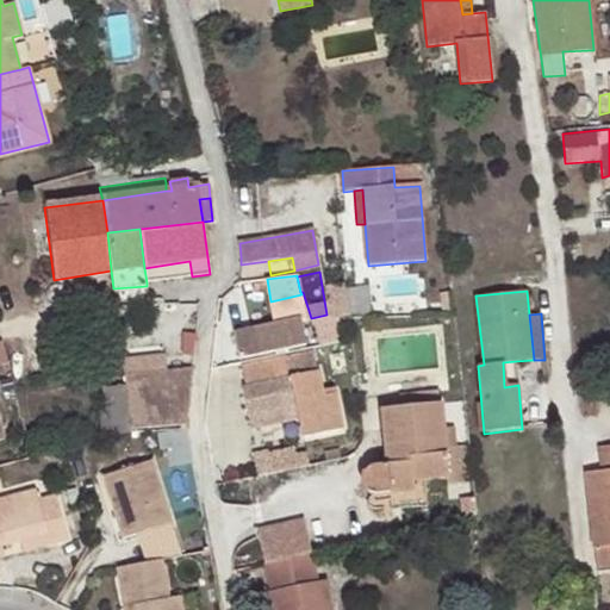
[(300,321),(234,335),(240,360),(306,344),(300,321)]
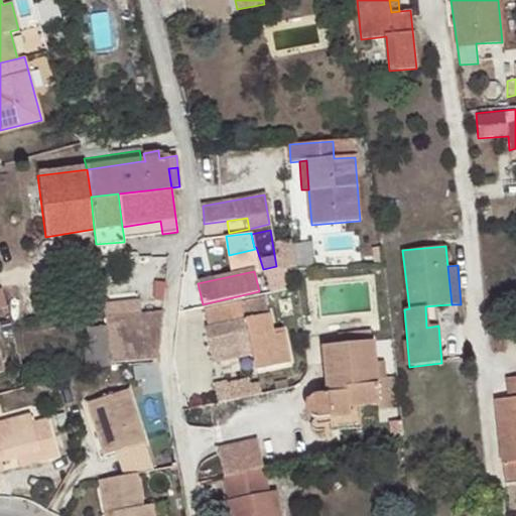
[(71,295),(43,300),(46,314),(84,309),(83,301),(72,299),(71,295)]
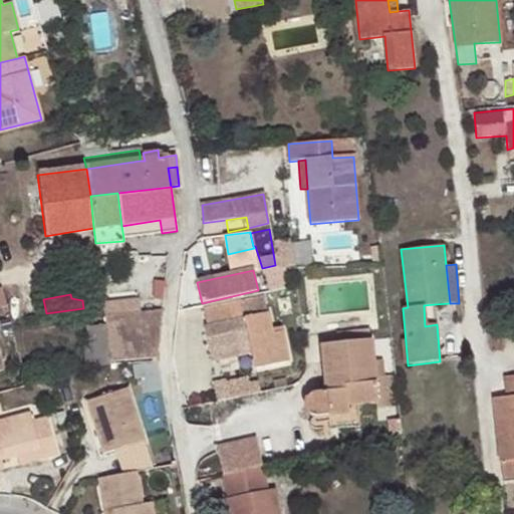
[(134,295),(102,299),(104,318),(136,315),(134,295)]
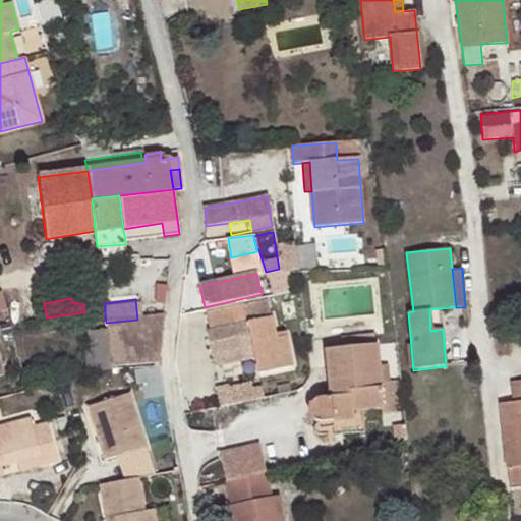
[(212,355),(241,348),(253,345),(255,358),(258,373),(292,365),(286,336),(276,339),(271,319),(247,325),(243,304),(207,312),(211,332),(208,333),(212,355)]
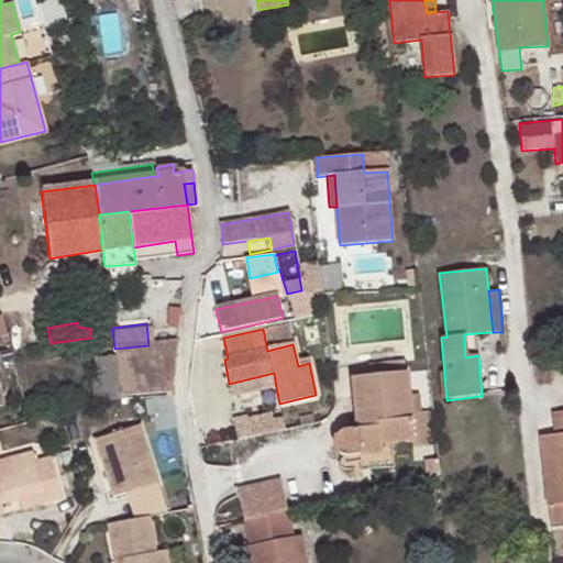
[(465,357),(478,355),(476,333),(464,334),(465,357)]
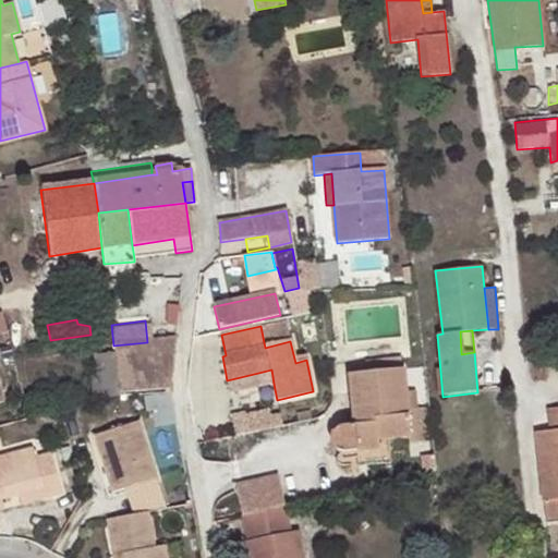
[(174,347),(176,339),(147,342),(113,346),(114,351),(174,347)]
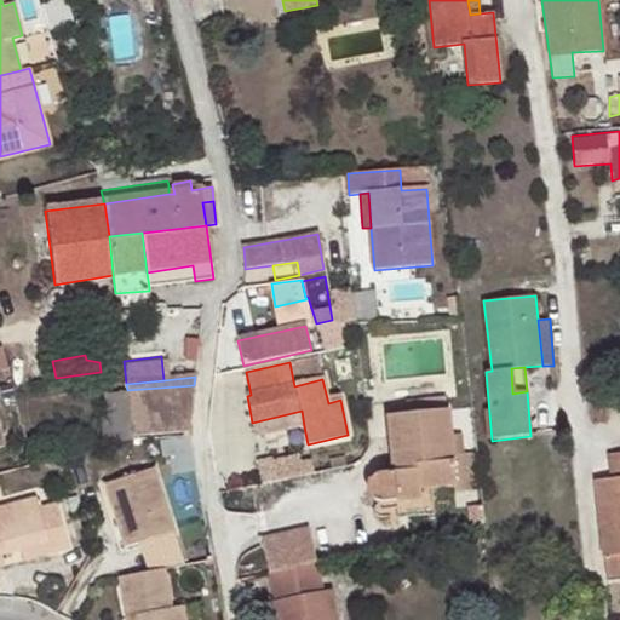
[(194,385),(127,390),(127,392),(132,438),(189,437),(191,412),(194,385)]
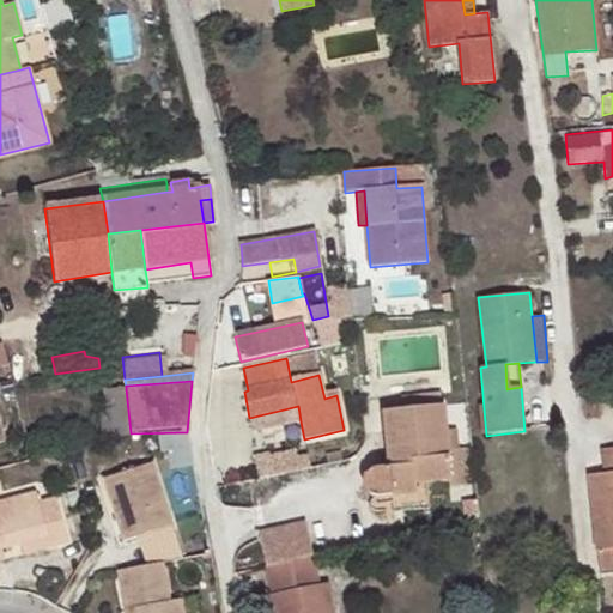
[(107,392),(111,439),(131,434),(126,388),(107,392)]
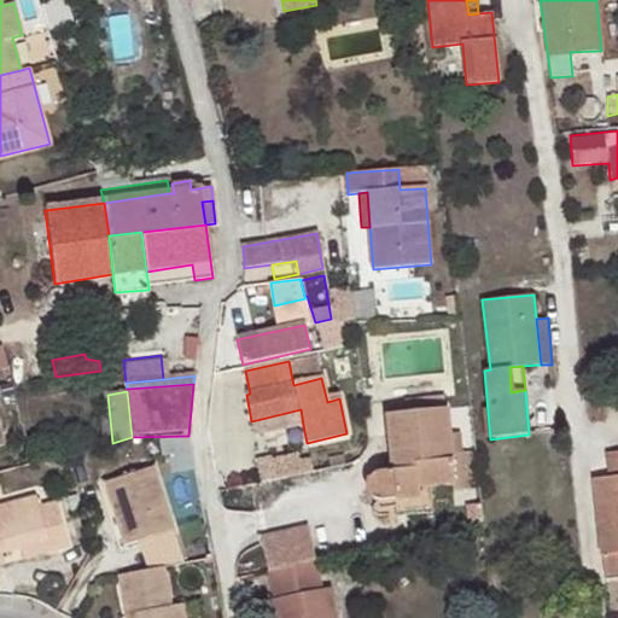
[(423,413),(404,414),(394,415),(397,449),(389,450),(391,472),(383,473),(377,473),(373,474),(369,477),(367,482),(367,485),(367,489),(368,493),(371,495),(374,499),(378,500),(395,497),(417,495),(417,488),(429,487),(453,484),(453,491),(474,489),(471,453),(448,455),(443,395),(421,397),(423,413)]
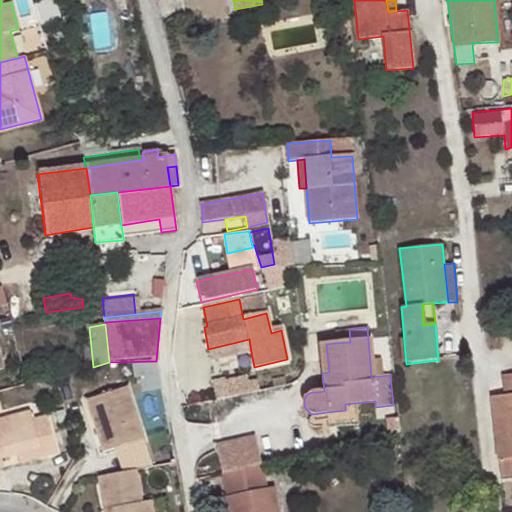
[(334,330),(335,343),(350,342),(349,329),(334,330)]
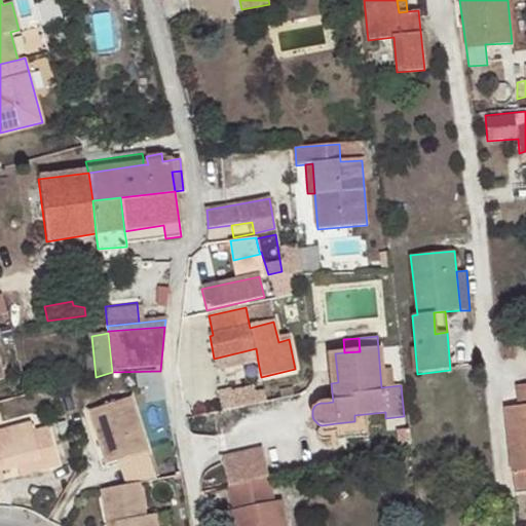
[(256,348),(243,351),(247,365),(258,362),(256,348)]
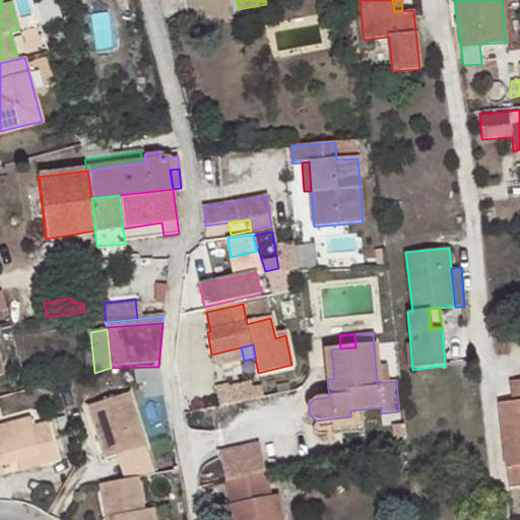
[(334,378),(331,349),(324,349),(327,379),(334,378)]
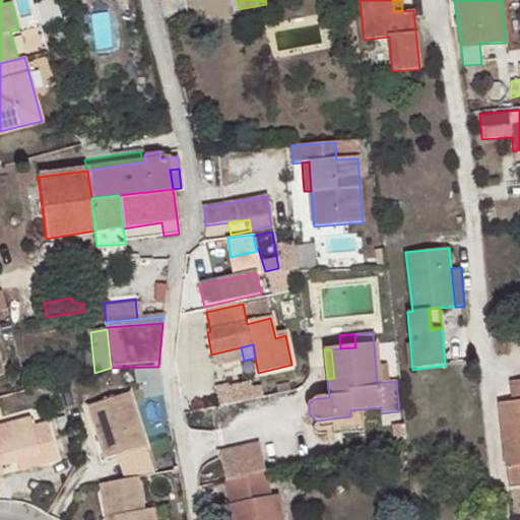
[(218,387),(221,403),(256,395),(253,379),(218,387)]
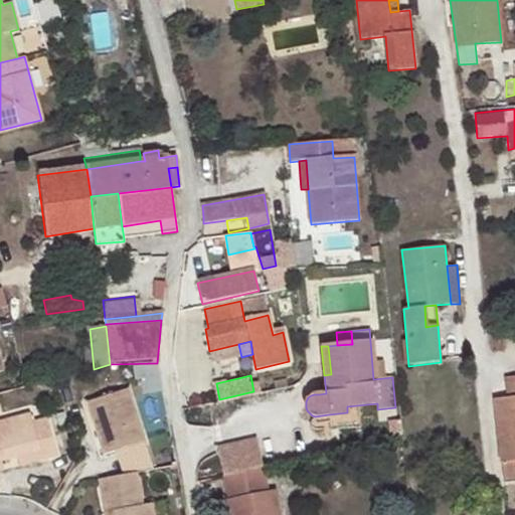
[(514,377),(507,379),(510,399),(495,400),(502,463),(514,461),(514,377)]
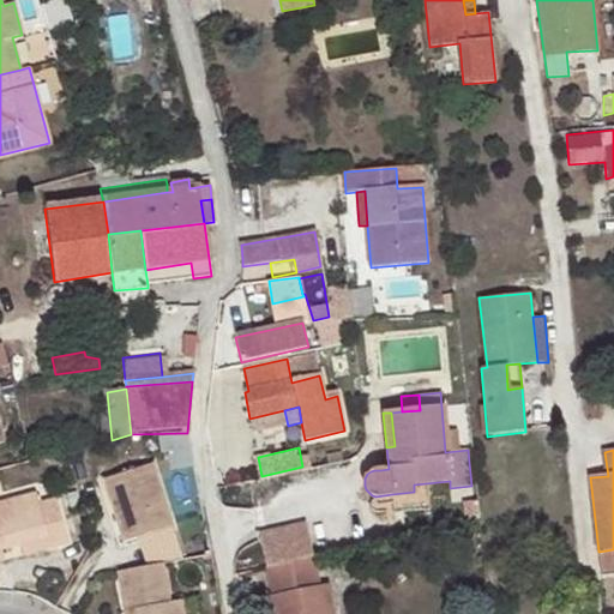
[(122,541),(140,535),(154,530),(173,525),(154,463),(102,479),(122,541)]
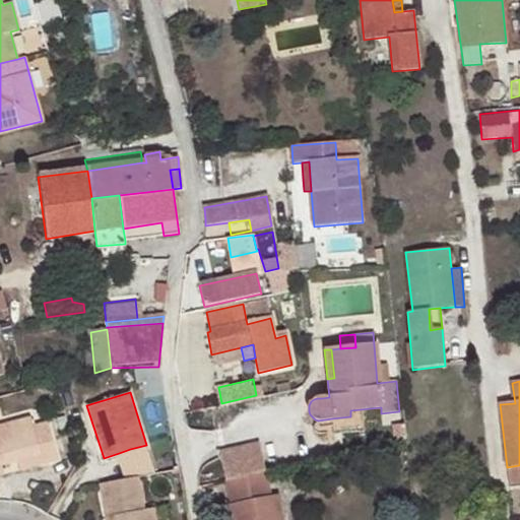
[(364,432),(361,409),(350,410),(350,416),(332,418),(333,435),(364,432)]
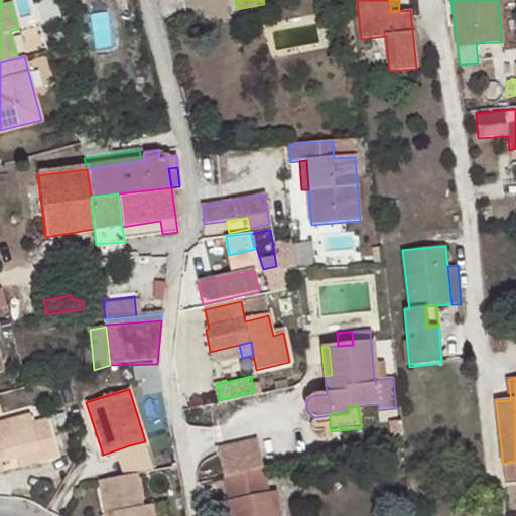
[(0,471),(3,470),(0,461),(16,458),(27,455),(29,464),(56,457),(47,420),(32,423),(30,415),(0,422),(0,471)]
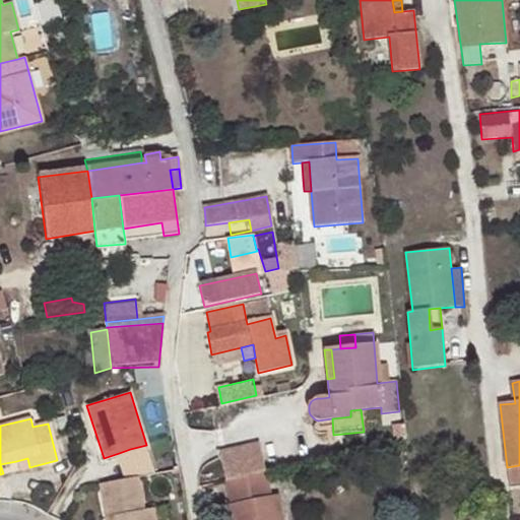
[(130,449),(119,453),(121,462),(133,458),(130,449)]
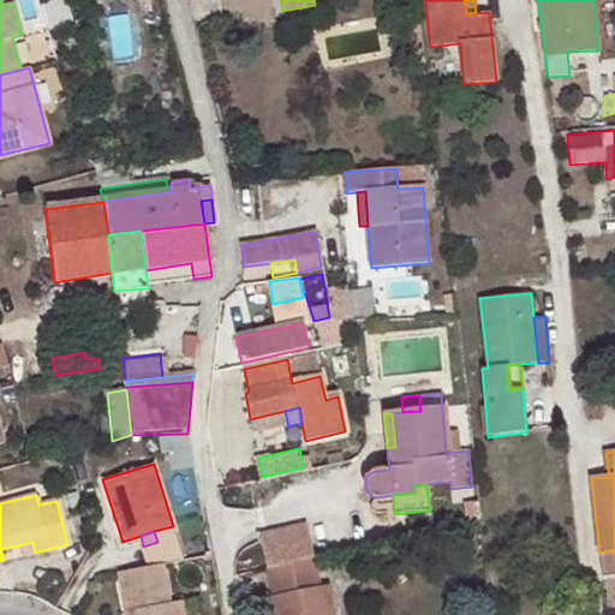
[(22,556),(35,553),(33,542),(19,545),(22,556)]
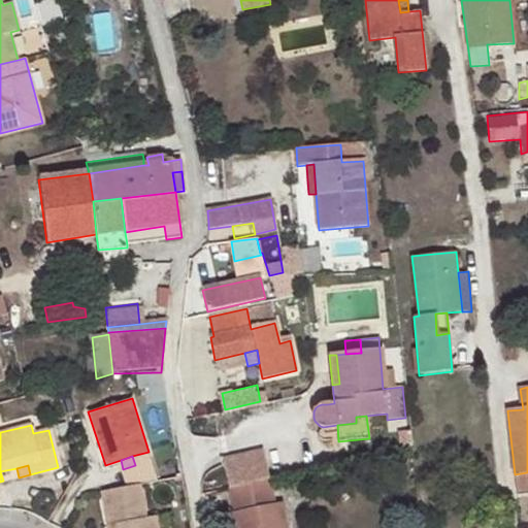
[(527,472),(515,474),(516,490),(527,488),(527,472)]
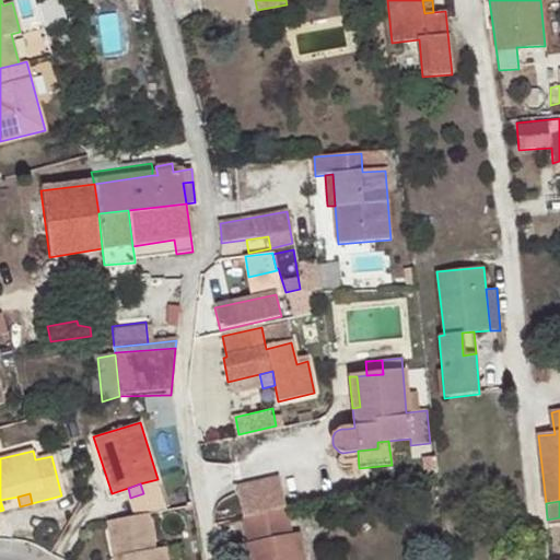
[(287,508),(243,517),(249,545),(246,545),(249,559),(304,559),(299,534),(292,535),(287,508)]
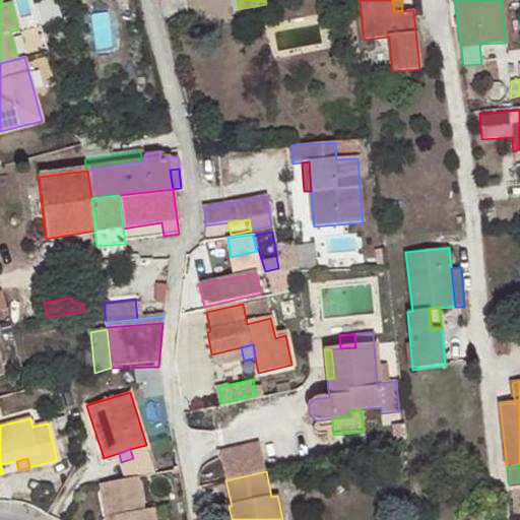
[(137,477),(99,484),(105,519),(154,519),(152,509),(143,510),(137,477)]
